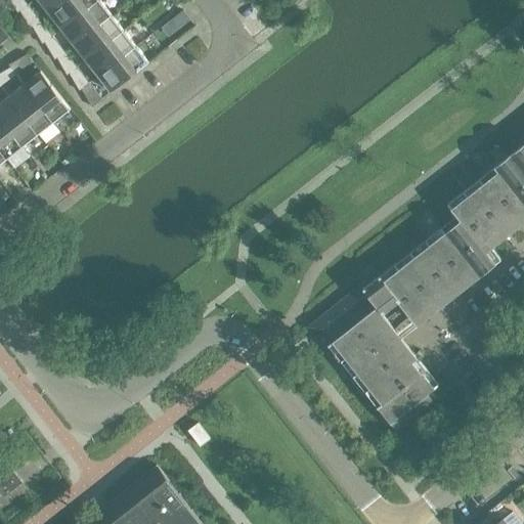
[(28,5),(24,0),(10,0),(17,12),(28,5)]
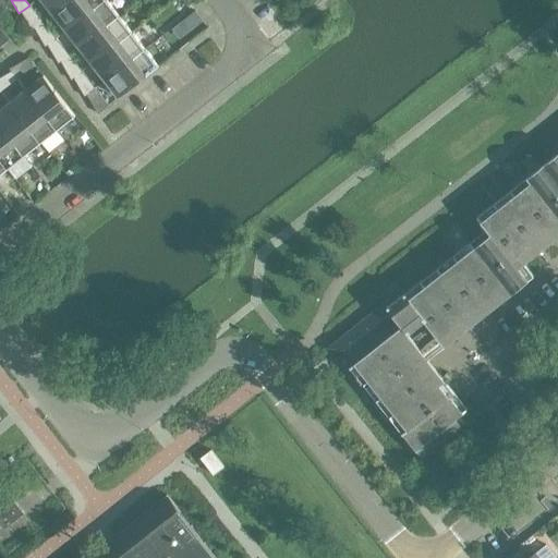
[(69,0),(41,0),(52,13),(69,0)]
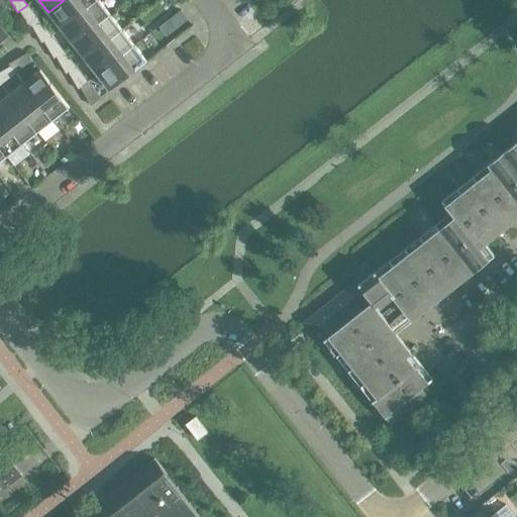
[(96,0),(64,0),(48,12),(61,27),(96,0)]
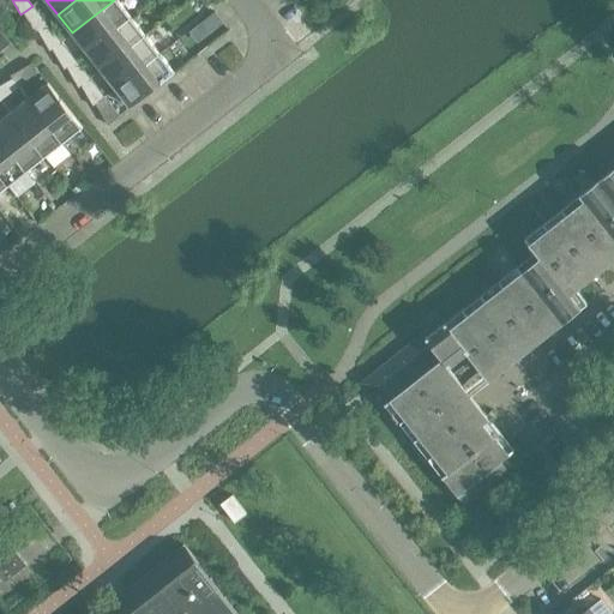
[(131,17),(118,0),(114,0),(72,32),(86,52),(131,17)]
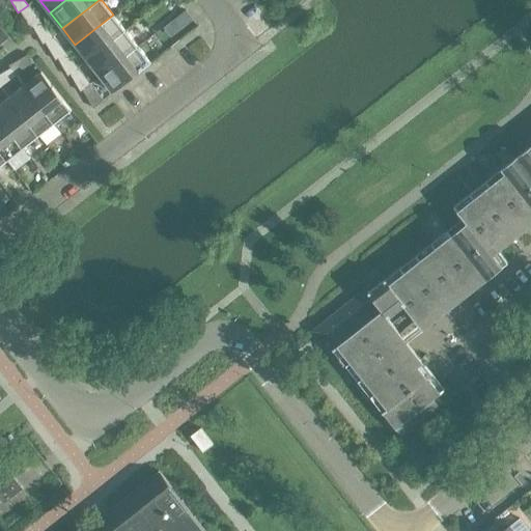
[(40,21),(31,8),(23,16),(30,29),(40,21)]
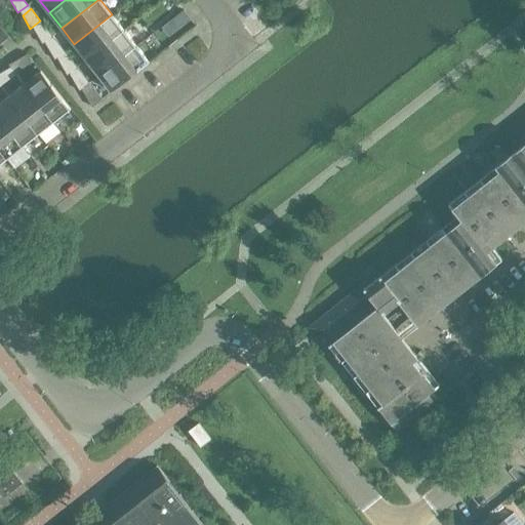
[(183,10),(172,18),(179,28),(191,19),(183,10)]
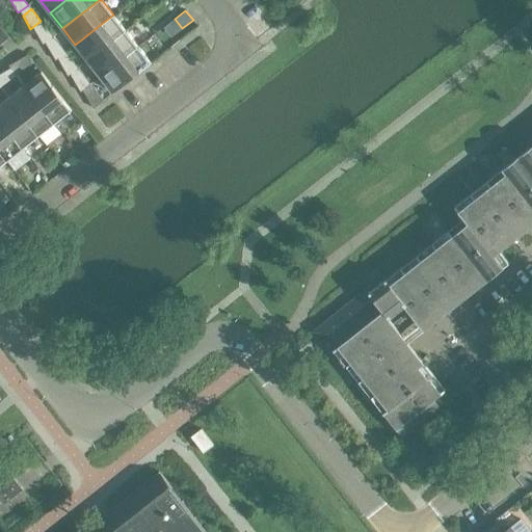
[(126,30),(113,15),(75,45),(87,60),(126,30)]
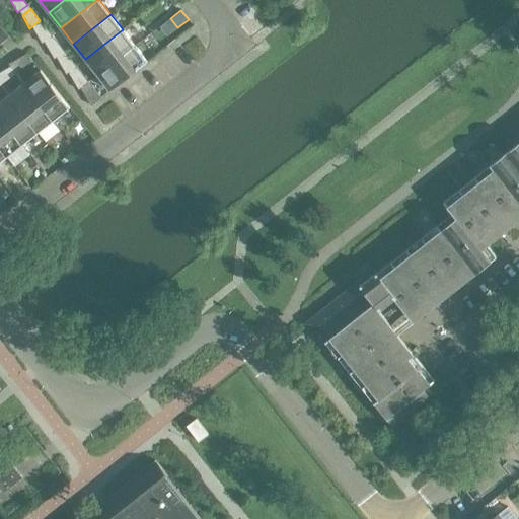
[(42,44),(45,42),(52,35),(43,23),(34,30),(42,44)]
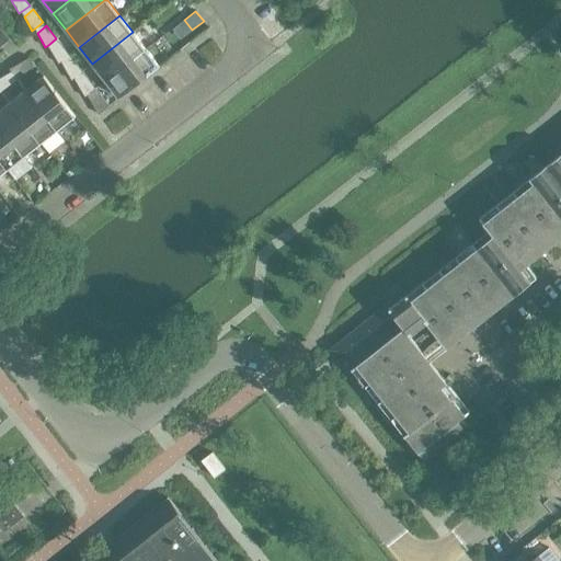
[(146,48),(133,32),(92,64),(105,80),(146,48)]
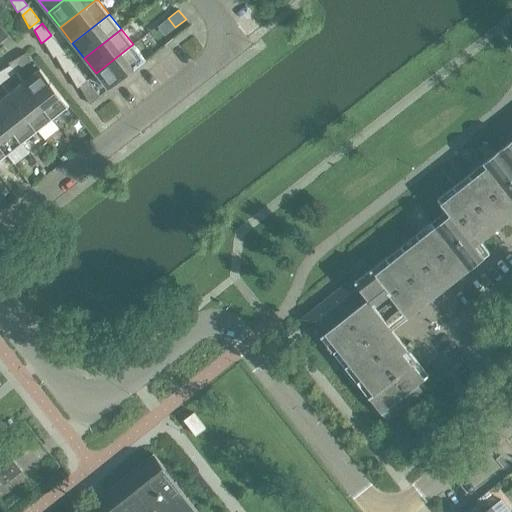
[(54,39),(46,45),(53,58),(63,50),(54,39)]
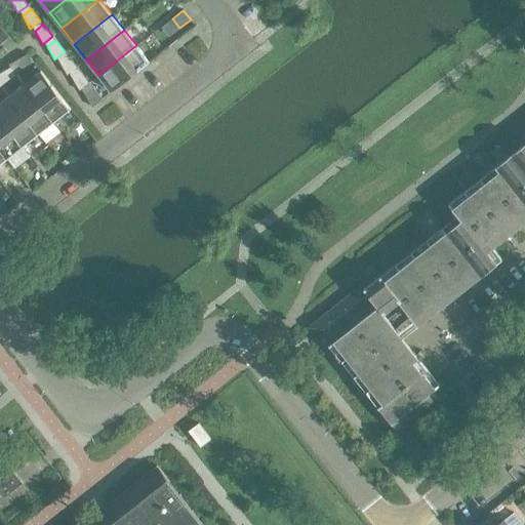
[(149,62),(136,45),(98,75),(111,91),(149,62)]
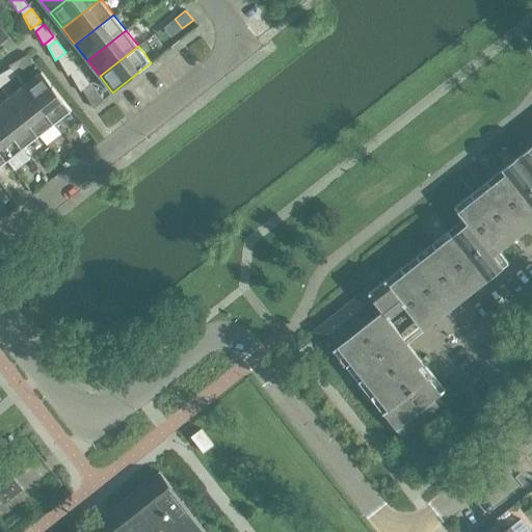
[(68,77),(71,75),(78,69),(69,56),(60,63),(68,77)]
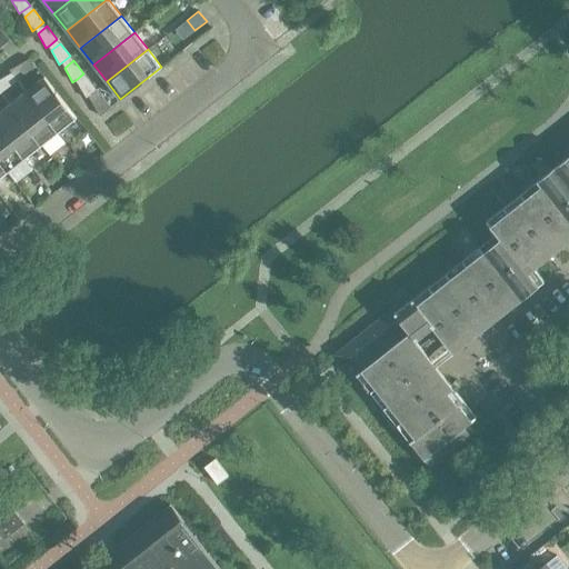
[(9,70),(11,72),(18,81),(31,71),(23,61),(9,70)]
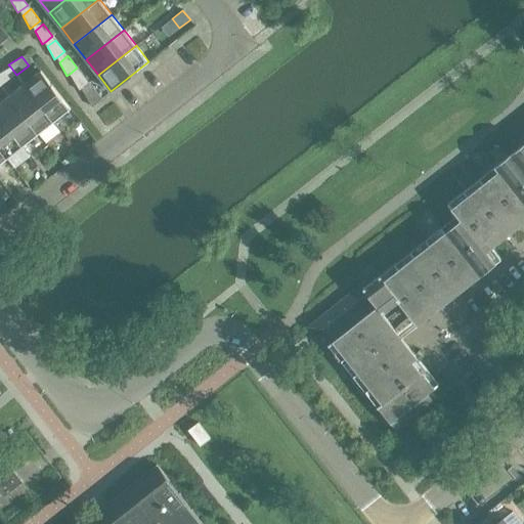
[(0,72),(0,86),(1,87),(13,78),(6,69),(0,72)]
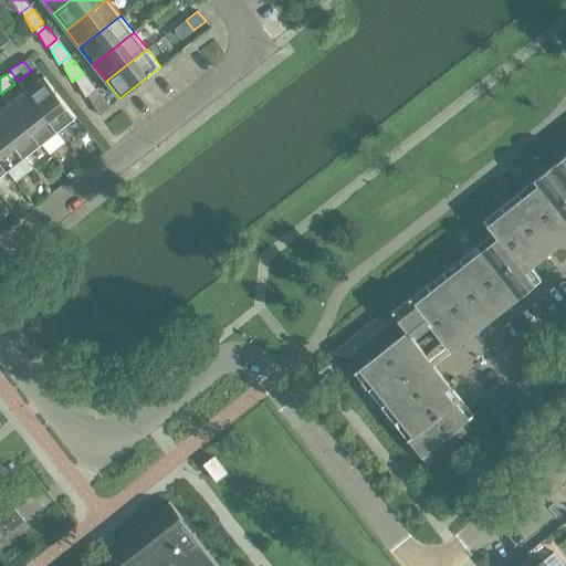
[(27,91),(59,132),(76,117),(44,76),(27,91)]
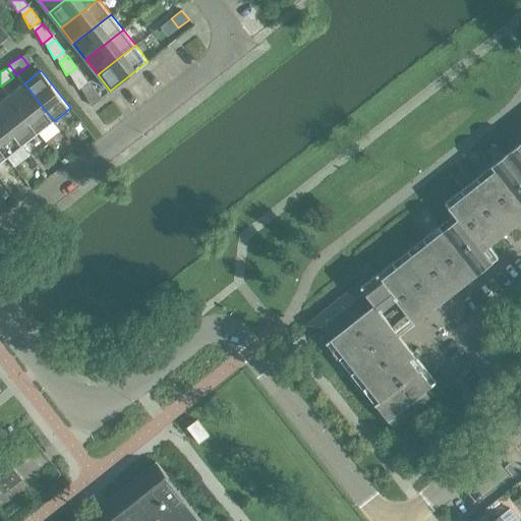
[(89,82),(79,70),(71,77),(78,91),(89,82)]
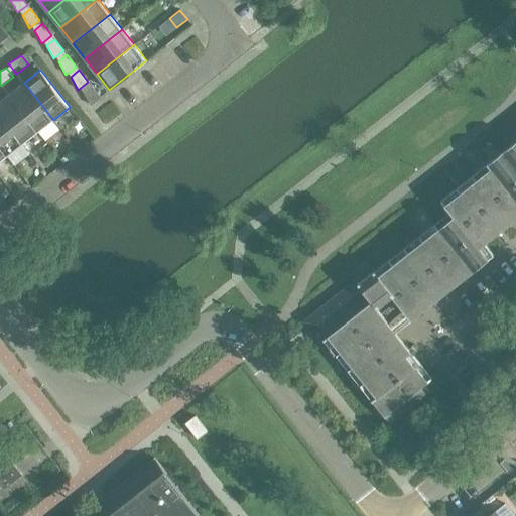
[(38,132),(40,130),(53,120),(24,83),(9,95),(38,132)]
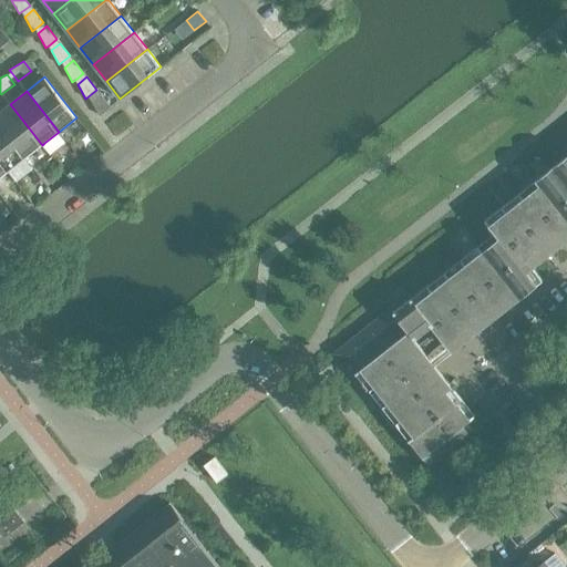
[(111,106),(110,106),(100,94),(91,101),(99,115),(111,106)]
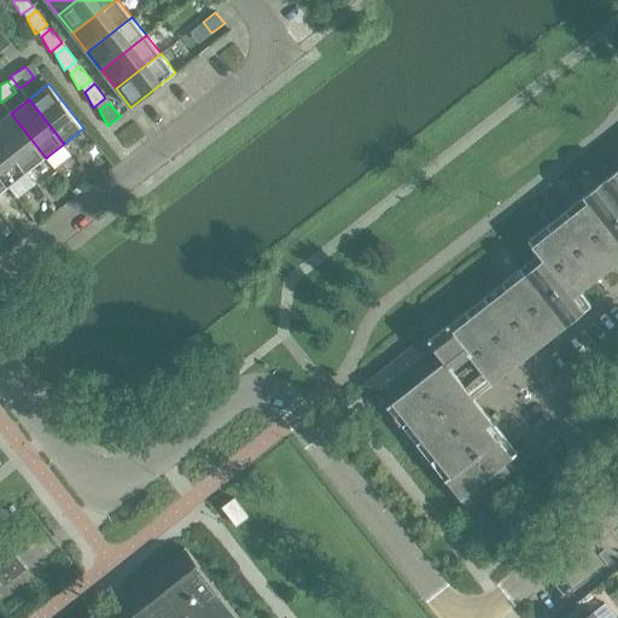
[(0,121),(0,138),(27,173),(46,158),(11,114),(0,121)]
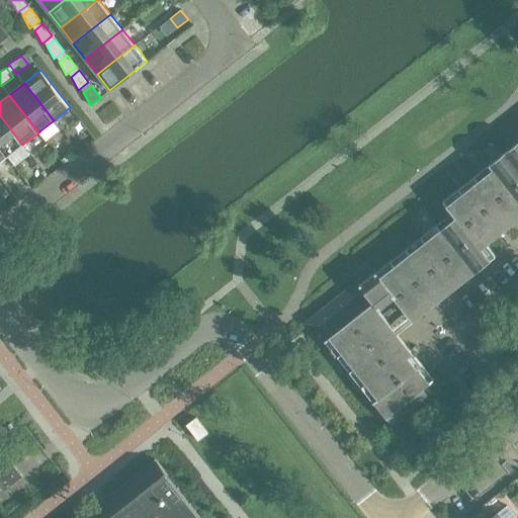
[(0,147),(7,157),(22,145),(0,115),(0,147)]
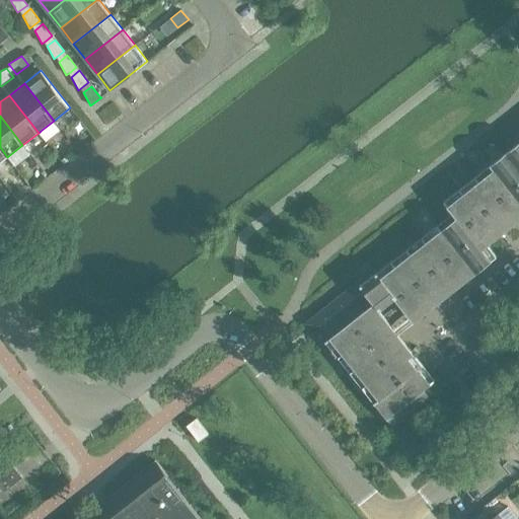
[(518,148),(447,206),(456,217),(381,277),(374,268),(305,323),(347,376),(355,369),(390,414),(385,418),(392,427),(430,397),(424,390),(431,384),(419,369),(375,314),(395,298),(414,321),(492,261),(478,244),(518,212),(518,148)]
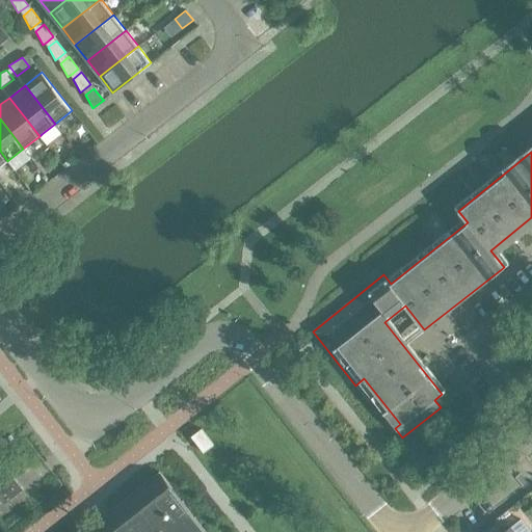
[(202,431),(190,439),(203,455),(213,448),(202,431)]
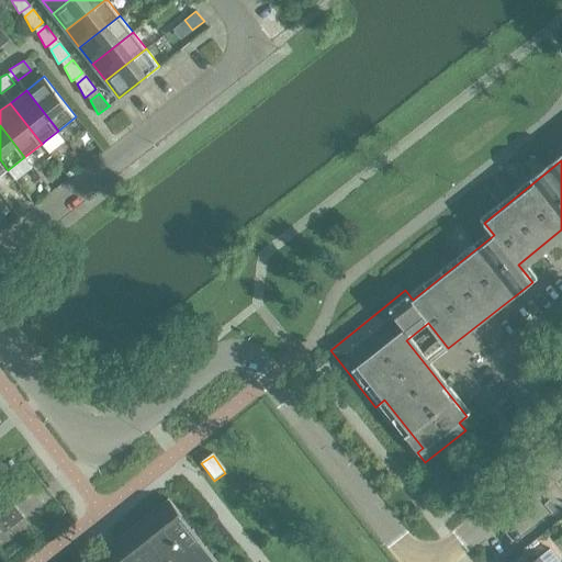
[(0,527),(4,532),(24,517),(20,510),(4,491),(0,494),(0,527)]
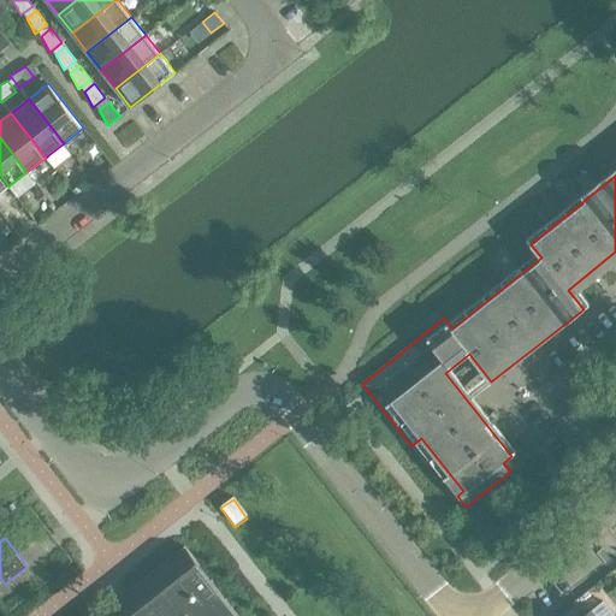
[(240,615),(184,546),(95,615),(240,615)]
